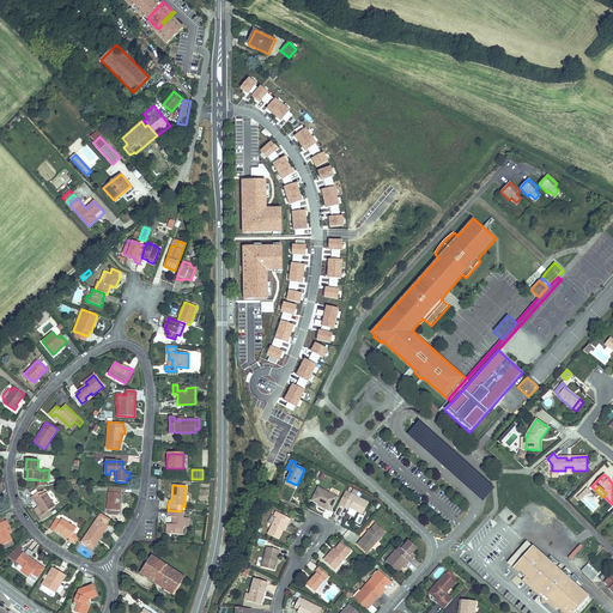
[(120,510),(122,487),(109,487),(107,510),(108,510),(108,514),(117,515),(117,510),(120,510)]
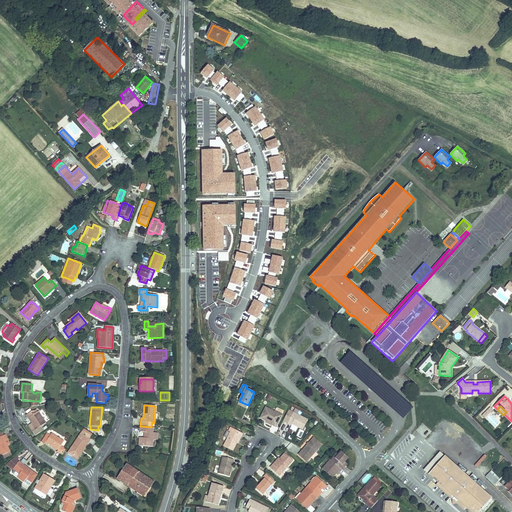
[(266,407),(260,418),(265,420),(272,424),(272,425),(276,427),(282,415),(283,412),(283,411),(278,408),(276,408),(275,412),(266,407)]
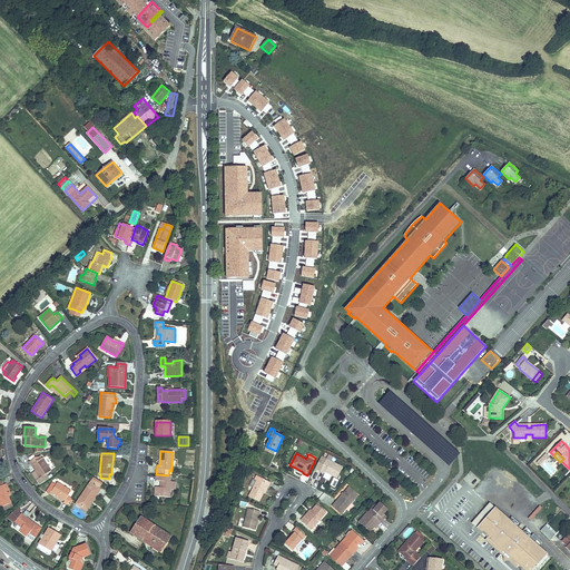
[(547,454),(537,463),(539,465),(549,457),(547,454)]
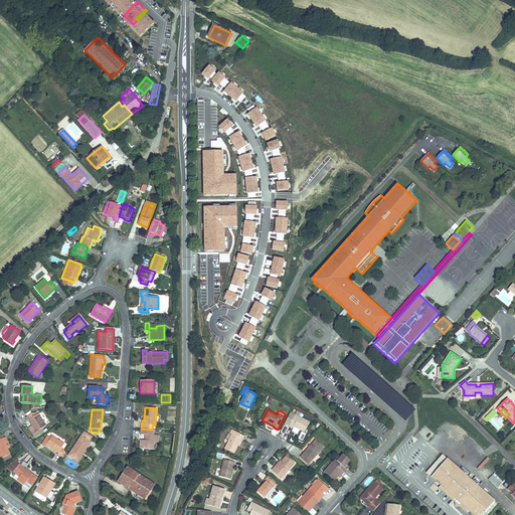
[(26,417),(28,420),(29,419),(32,424),(31,425),(32,425),(29,427),(36,439),(42,435),(39,430),(41,428),(46,425),(38,413),(37,414),(36,412),(33,414),(32,413),(26,417)]
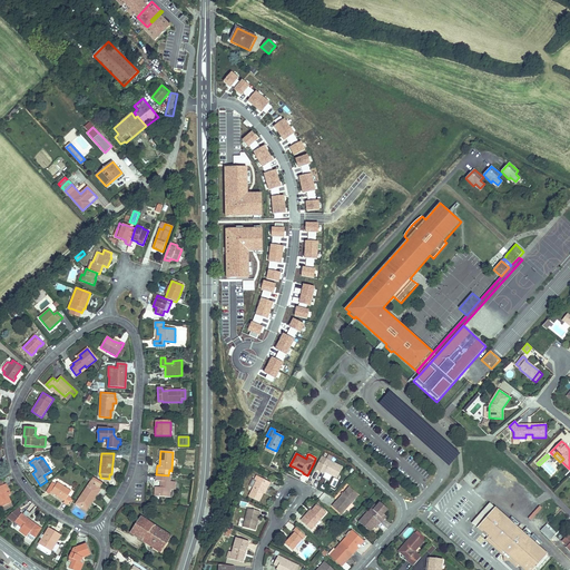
[(337,478),(343,468),(331,462),(326,459),(321,457),(315,469),(324,473),(325,472),(332,475),(337,478)]
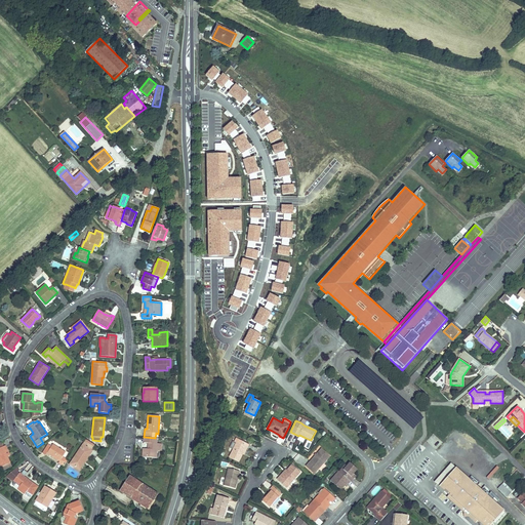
[(155,443),(155,438),(144,437),(144,443),(149,443),(148,449),(144,448),(143,457),(156,458),(157,450),(161,451),(161,444),(157,443),(155,443)]
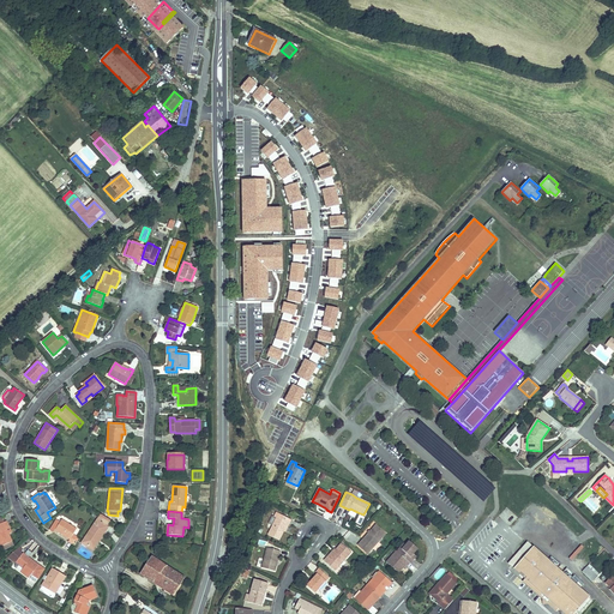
[(269,535),(280,541),(284,531),(288,523),(289,524),(292,519),(277,512),(275,517),(277,518),(269,535)]
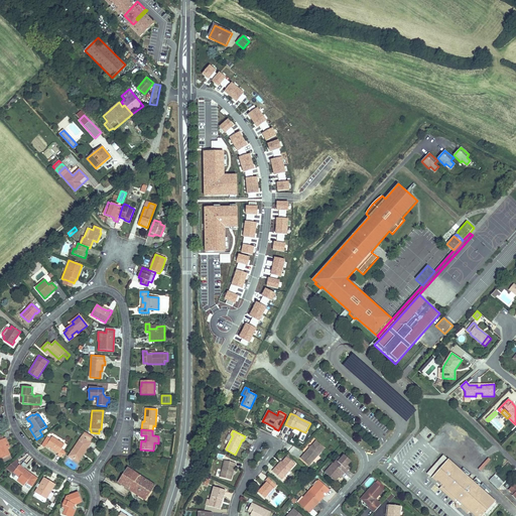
[(85,432),(69,456),(78,462),(82,455),(83,455),(91,444),(89,443),(93,437),(85,432)]
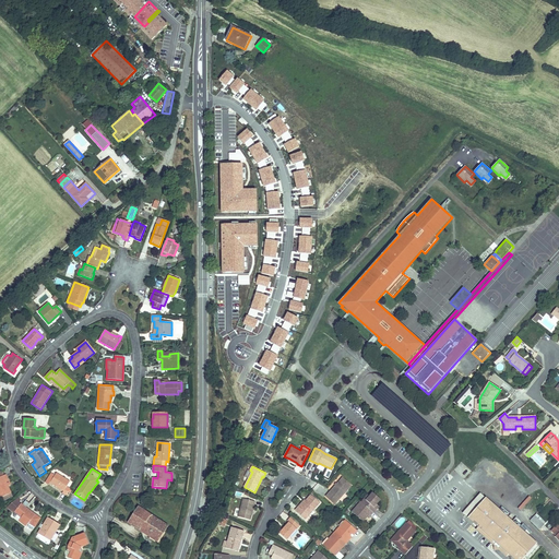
[(70,482),(57,473),(55,475),(51,473),(45,483),(49,485),(50,483),(63,491),(62,494),(66,496),(70,489),(67,487),(70,482)]
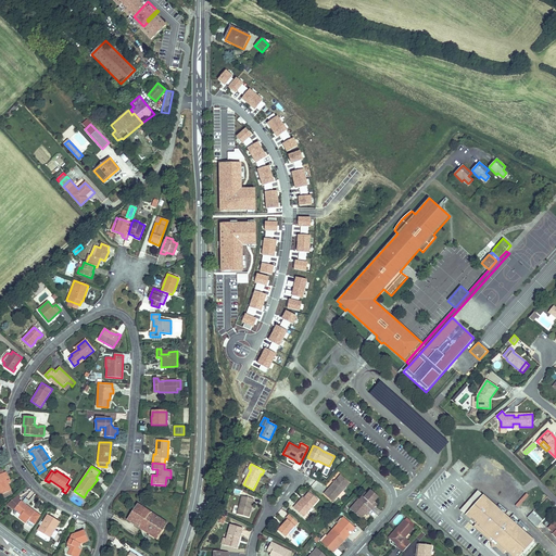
[(2,498),(13,494),(8,483),(5,478),(8,477),(8,476),(7,472),(0,475),(0,494),(0,495),(1,495),(2,498)]
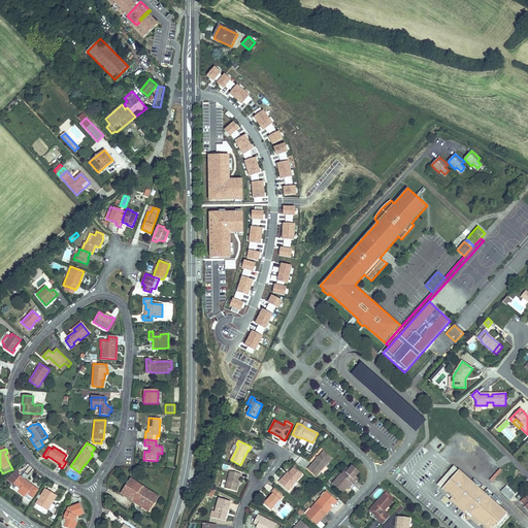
[(326,466),(332,459),(324,451),(319,457),(317,459),(307,469),(316,476),(321,471),(323,474),(328,468),(326,466)]
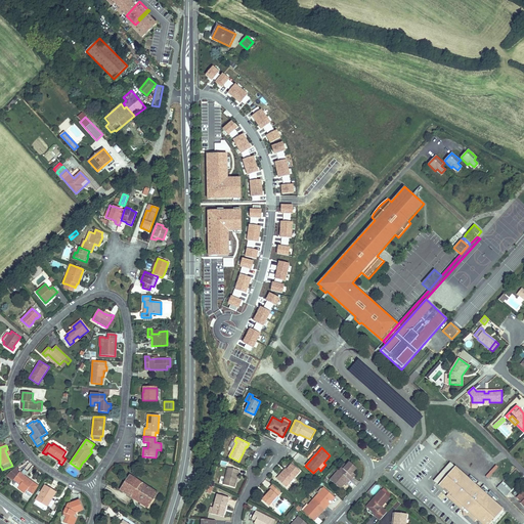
[(70,463),(70,465),(79,471),(84,462),(83,462),(79,469),(70,463)]
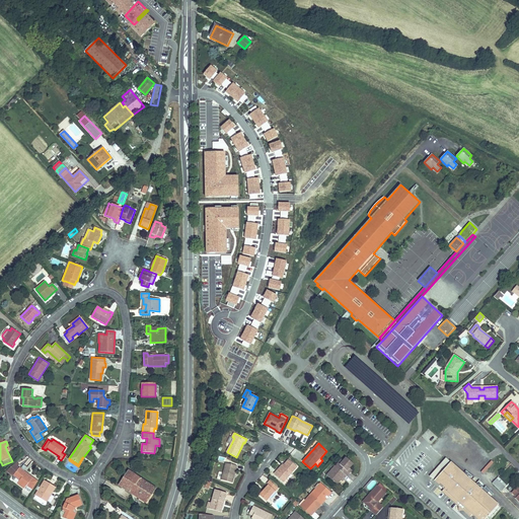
[(336,466),(347,476),(350,473),(347,471),(350,468),(354,464),(346,457),(344,460),(340,464),(339,463),(336,466)]
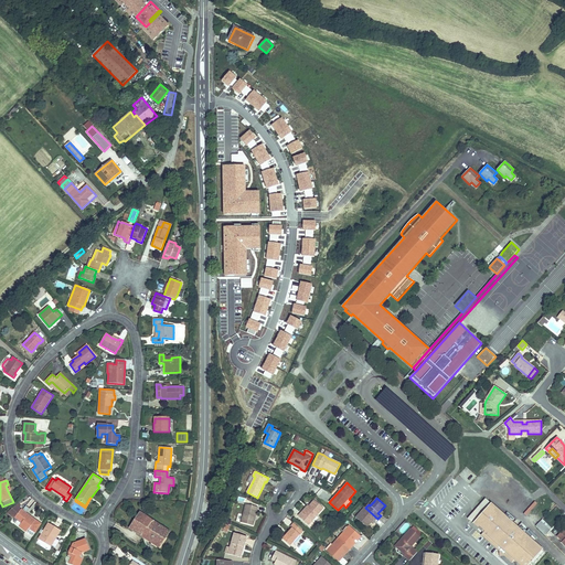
[(467,518),(483,532),(481,535),(497,550),(500,552),(499,557),(504,556),(509,555),(514,561),(519,564),(529,564),(543,550),(486,498),(480,503),(467,518)]
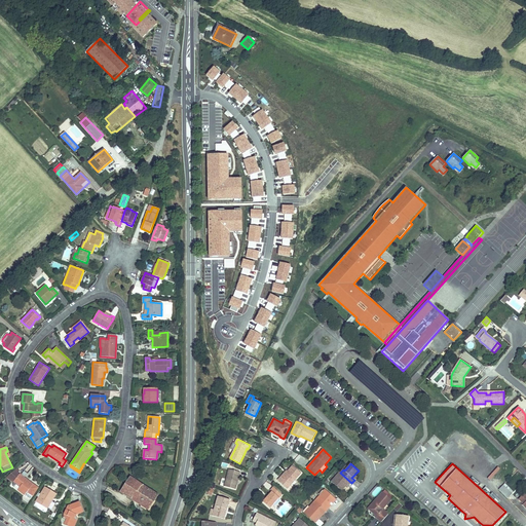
[(277,481),(287,489),(290,486),(301,473),(293,465),(288,471),(282,478),(280,478),(277,481)]
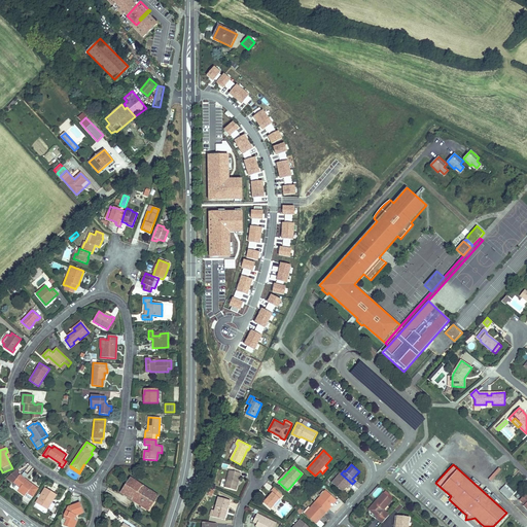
[(14,483),(20,476),(19,475),(20,471),(16,469),(7,479),(13,484),(14,483)]
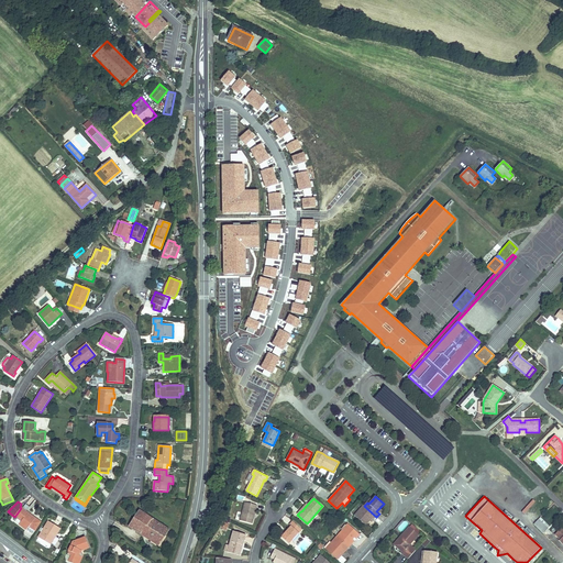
[(252,523),(254,518),(252,517),(253,514),(255,514),(257,505),(245,503),(240,521),(252,523)]
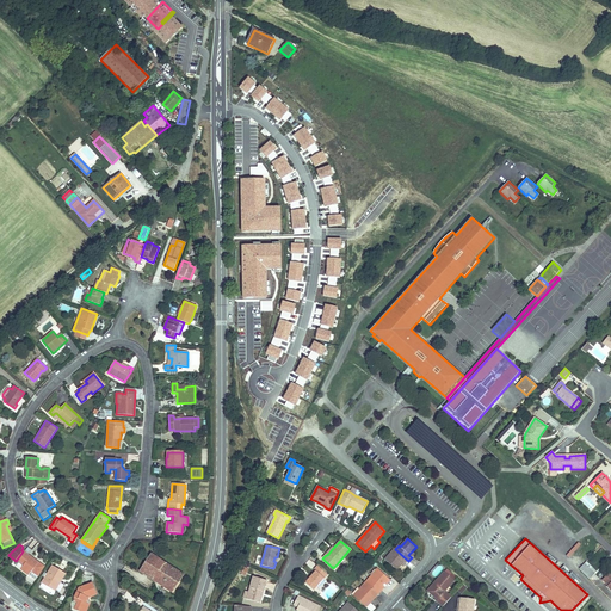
[(29,547),(25,551),(23,550),(23,551),(17,560),(14,562),(16,566),(29,575),(31,572),(38,575),(44,566),(38,562),(29,555),(32,550),(29,547)]
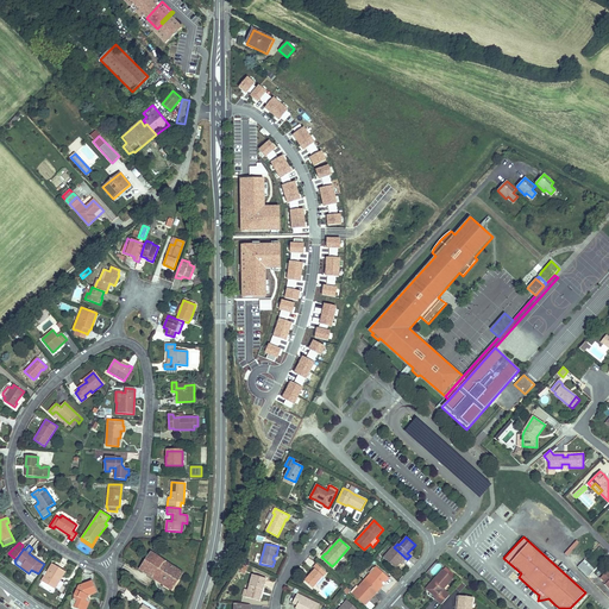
[(403,562),(407,559),(394,547),(394,546),(383,558),(396,569),(402,560),(403,562)]
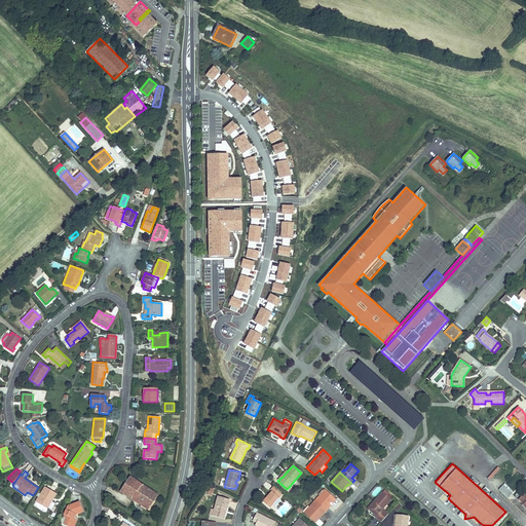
[(157,495),(130,478),(121,492),(148,510),(157,495)]
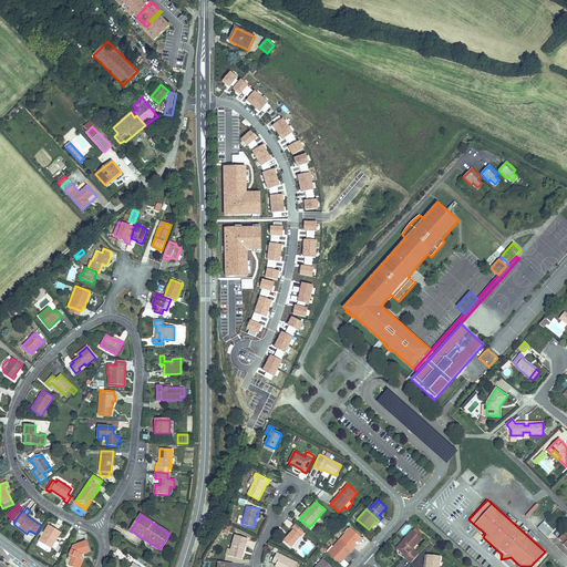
[(537,528),(547,537),(554,531),(544,521),(537,528)]
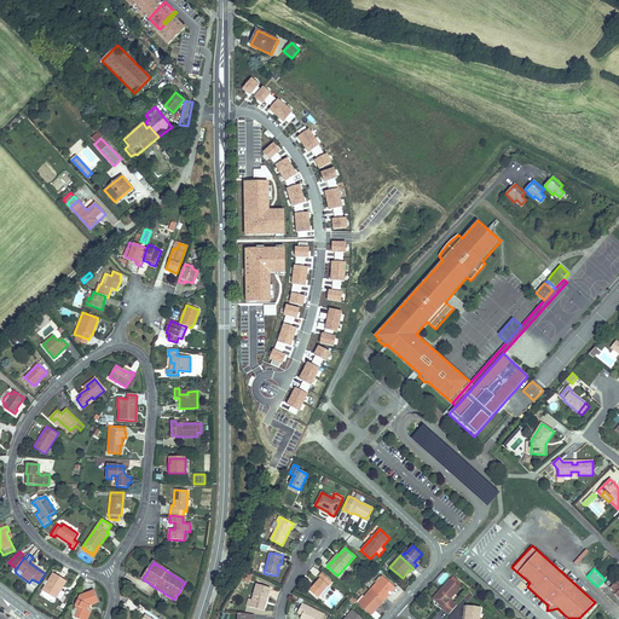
[(42,590),(53,597),(61,585),(63,586),(67,582),(53,573),(42,590)]
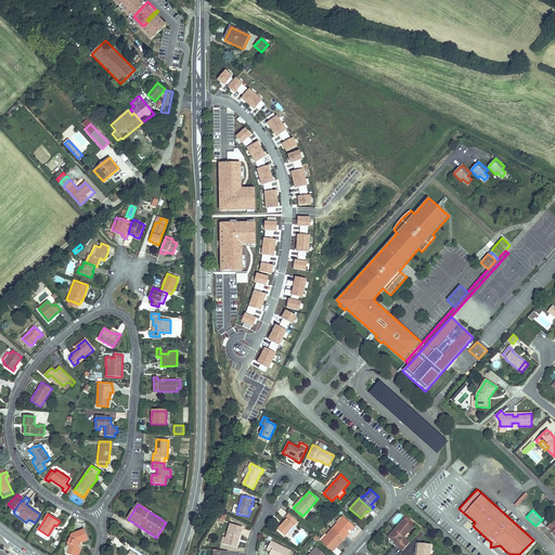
[(285,537),(298,523),(288,514),(285,517),(286,519),(283,523),(284,524),(282,526),(281,526),(278,529),(285,537)]
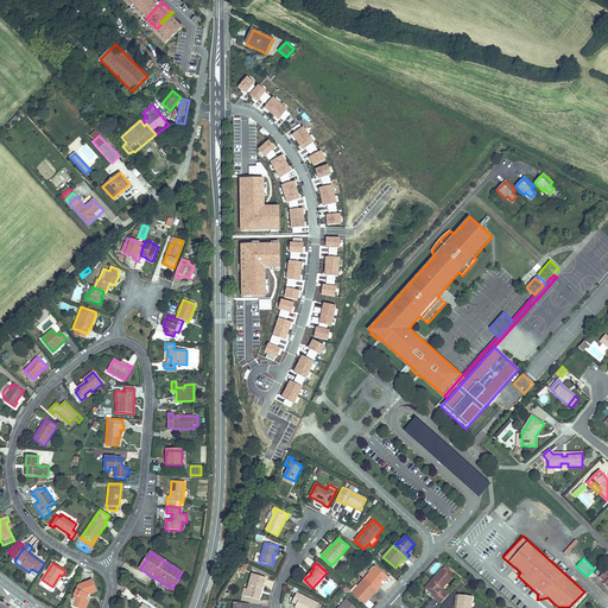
[(363,580),(377,590),(388,577),(378,568),(373,568),(369,571),(369,572),(363,580)]
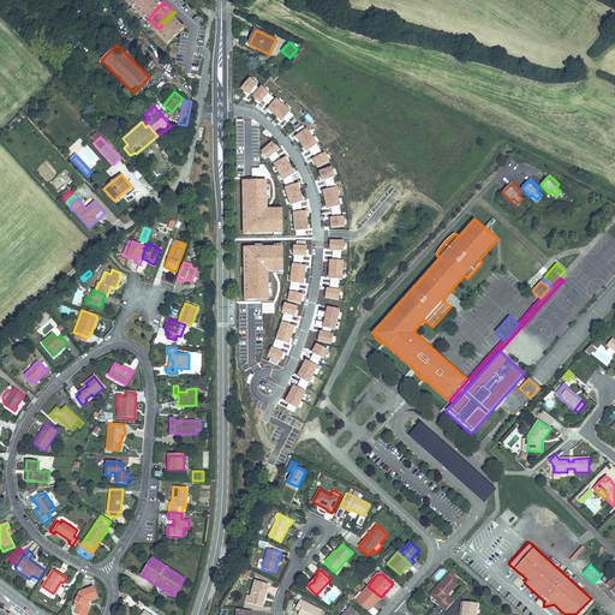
[(439,604),(446,610),(454,601),(447,596),(460,581),(454,577),(452,580),(447,575),(439,585),(441,587),(433,596),(440,603),(439,604)]
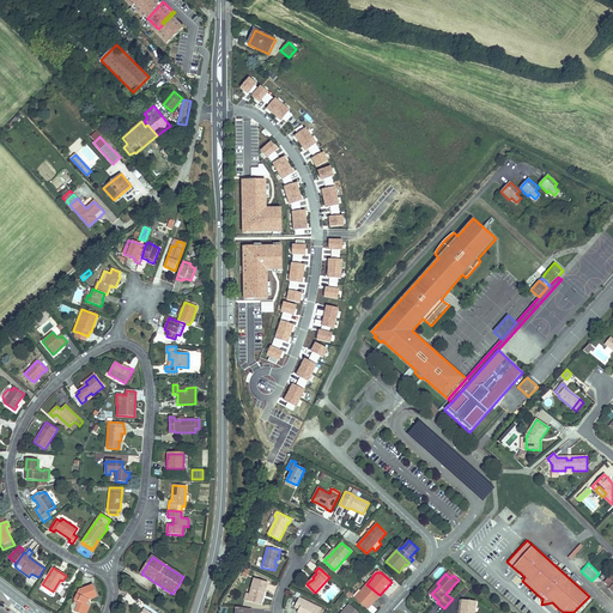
[(250,602),(261,605),(263,598),(261,598),(262,593),(265,594),(268,582),(254,578),(249,594),(253,595),(250,602)]
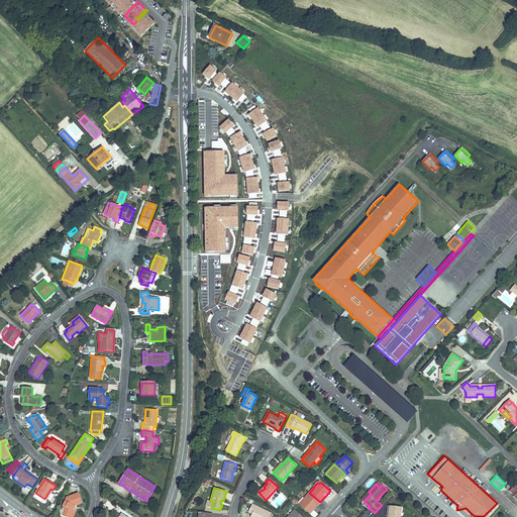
[(371,494),(369,492),(362,500),(364,501),(371,494)]
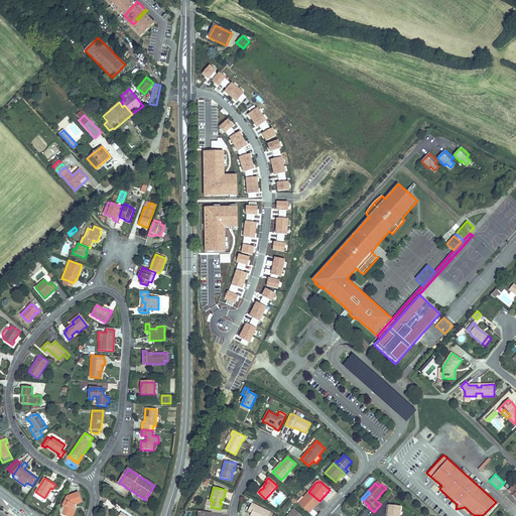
[(319,501),(308,492),(303,498),(305,499),(300,504),(309,513),(312,509),(311,508),(312,506),(314,507),(319,501)]
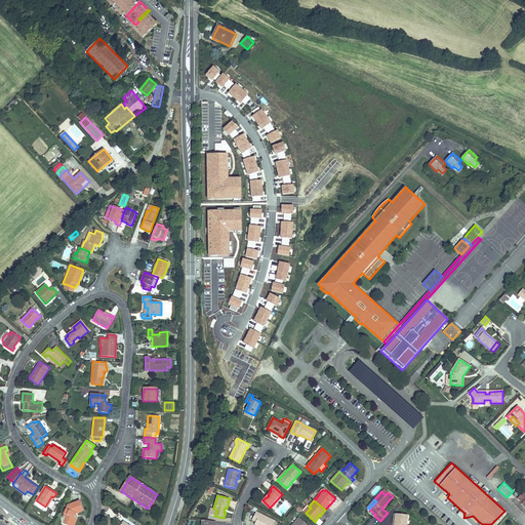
[(68,506),(63,516),(62,518),(62,523),(64,523),(64,524),(66,524),(72,524),(74,523),(72,522),(74,518),(76,514),(83,511),(80,501),(68,506)]
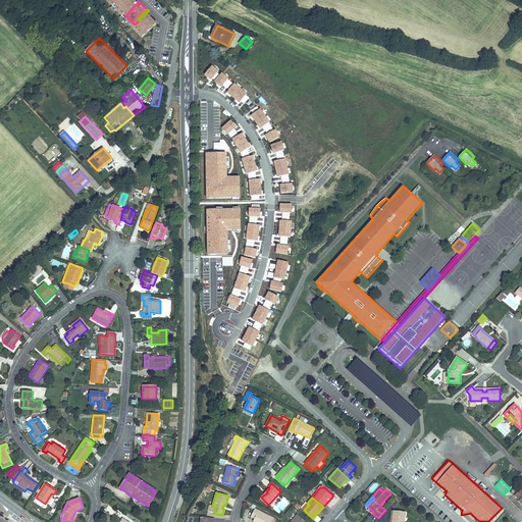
[(253,521),(254,521),(271,521),(274,518),(255,509),(251,517),(255,519),(253,521)]
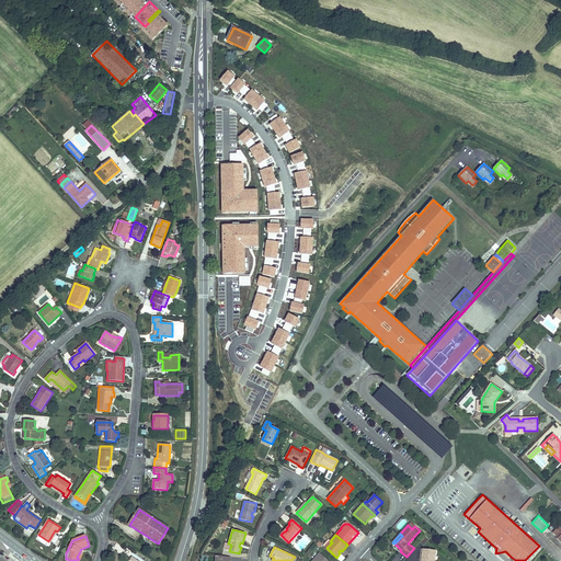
[(434,560),(435,558),(436,550),(423,549),(421,560),(434,560)]
